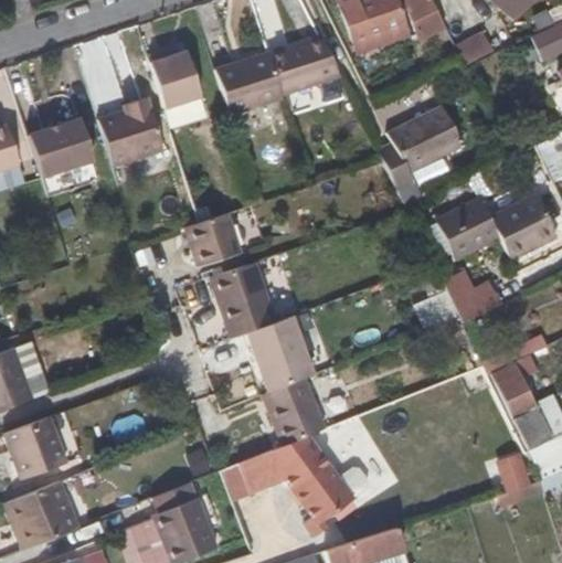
[(12,0),(18,14),(34,9),(32,0),(12,0)]
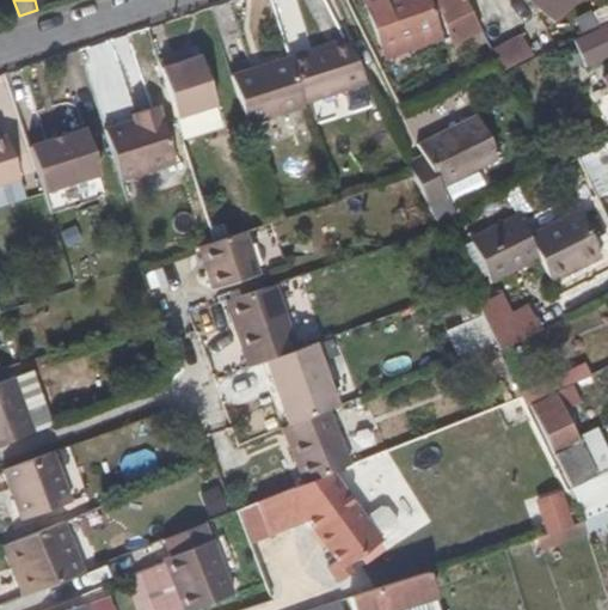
[(367,0),(390,58),(442,37),(429,0),(367,0)]
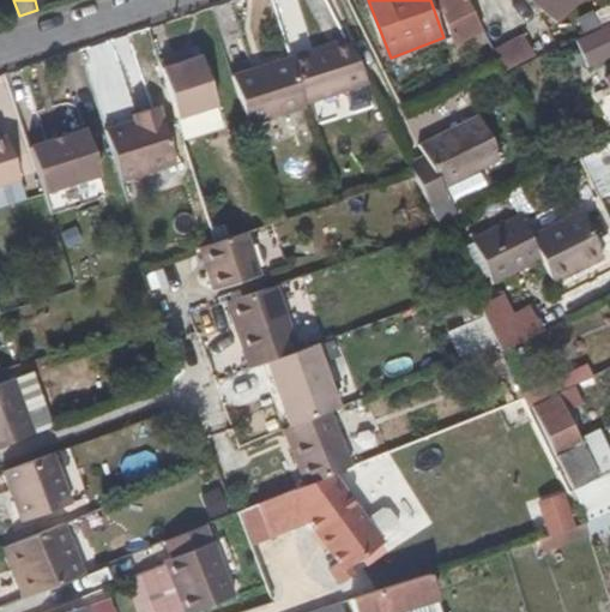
[(444,0),(444,1),(467,52),(490,40),(470,0),(444,0)]
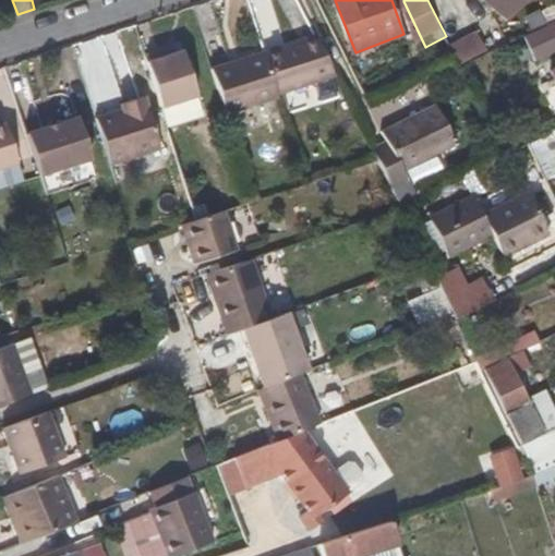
[(487,0),(509,17),(525,0),(487,0)]
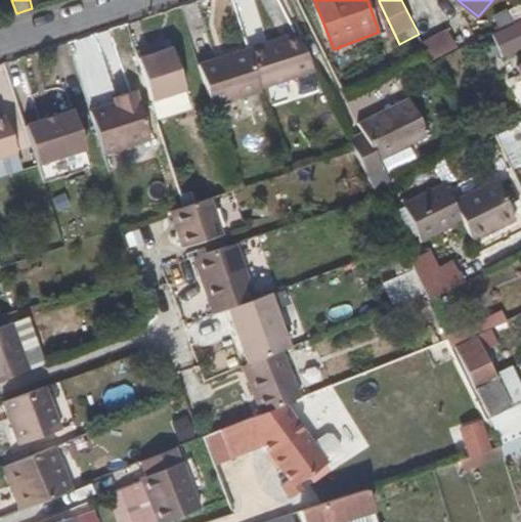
[(506,55),(520,47),(520,22),(495,34),(506,55)]
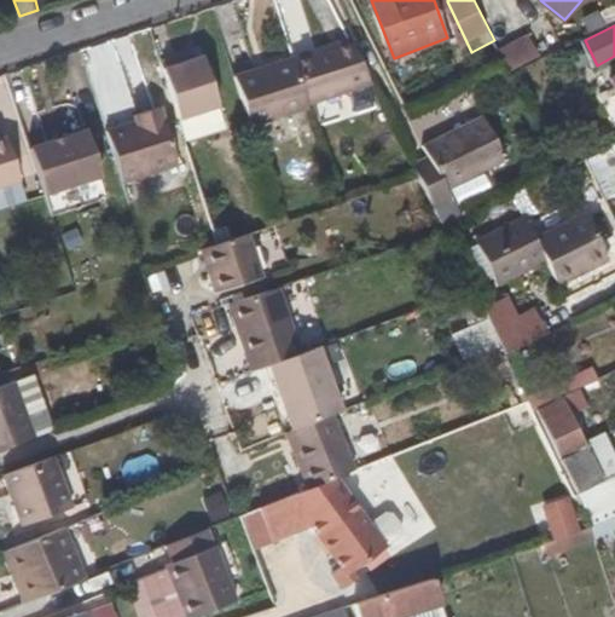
[(500,50),(512,73),(541,57),(529,34),(500,50)]
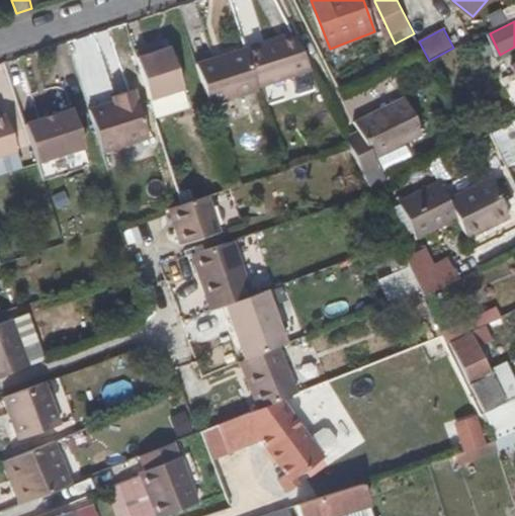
[(295,33),(248,49),(249,50),(251,58),(299,41),(295,33)]
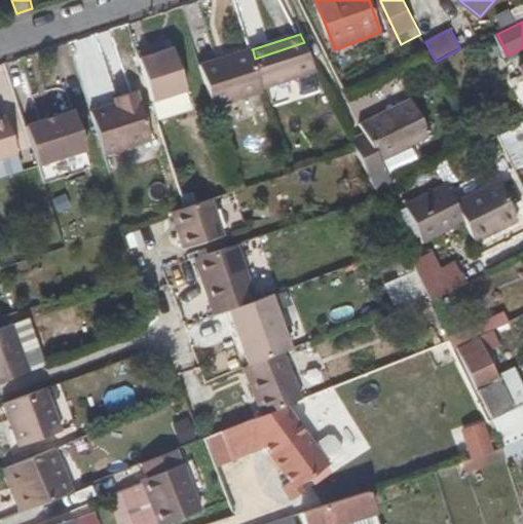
[(264,88),(320,72),(304,42),(255,59),(264,88)]
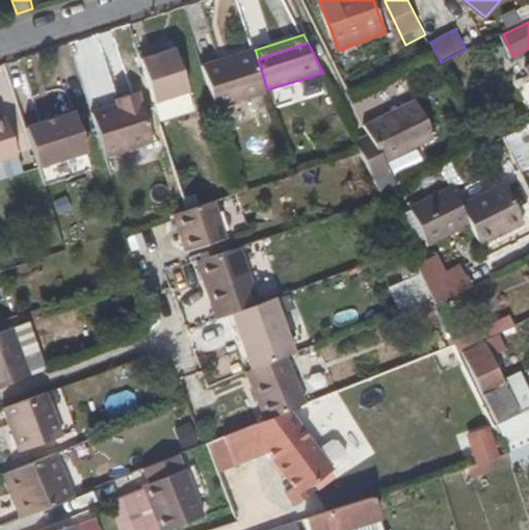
[(164,52),(162,46),(155,48),(158,55),(164,52)]
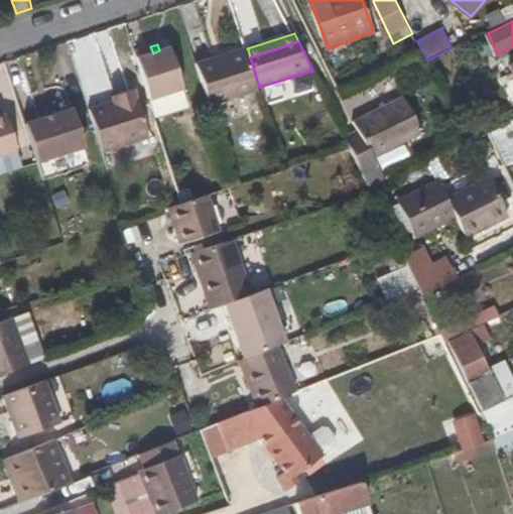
[(138,51),(150,91),(181,81),(170,47),(159,50),(153,53),(150,46),(138,51)]
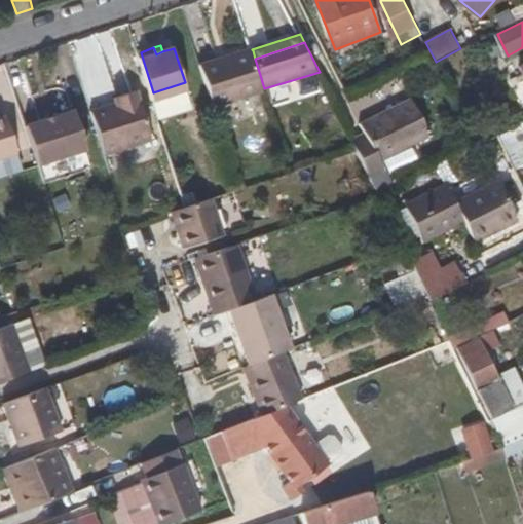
[(255,59),(253,50),(203,66),(207,75),(255,59)]
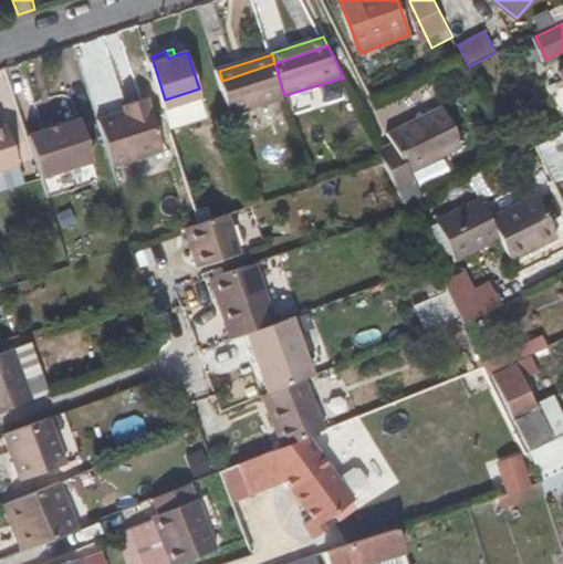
[(285,98),(284,95),(274,63),(222,81),(232,115),(285,98)]
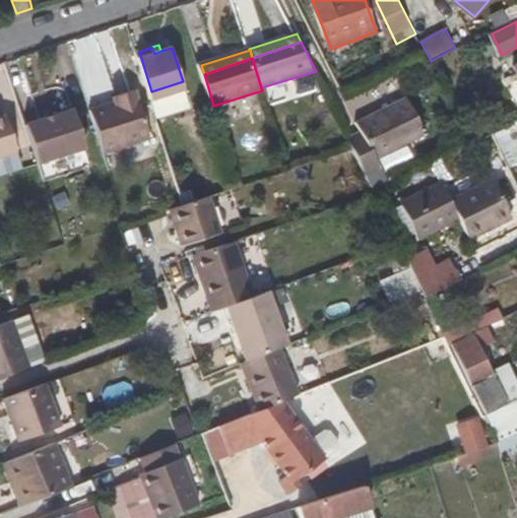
[(158,113),(190,103),(183,81),(151,91),(153,99),(158,113)]
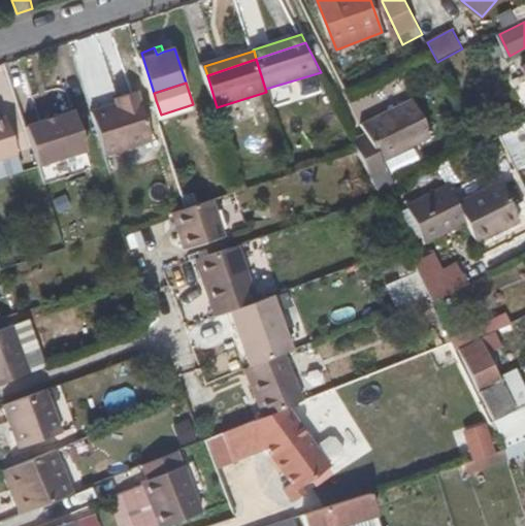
[(138,92),(118,98),(120,105),(140,98),(138,92)]
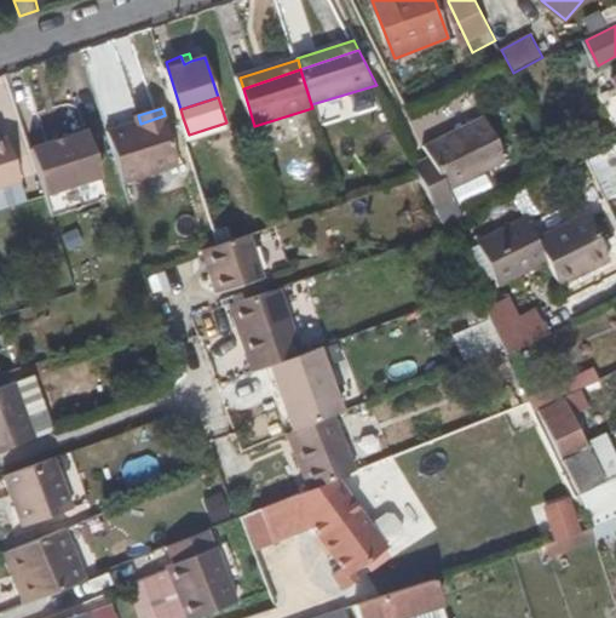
[(413,162),(420,177),(437,210),(453,200),(449,189),(507,161),(484,113),(425,143),(431,154),(413,162)]
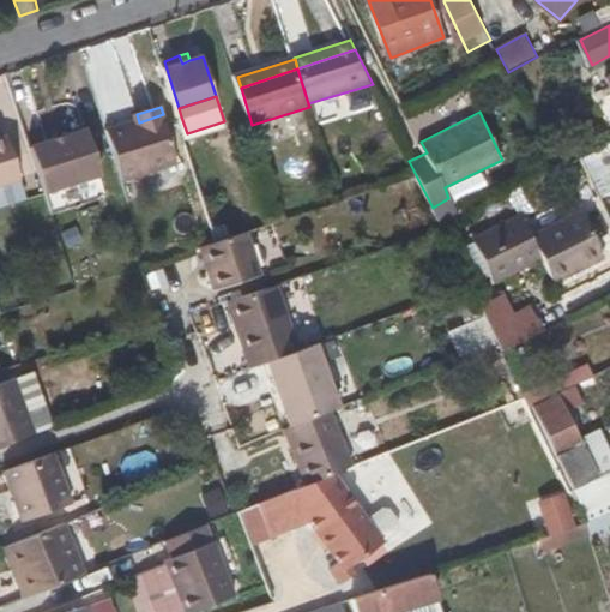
[(126,179),(177,162),(163,114),(139,123),(131,125),(110,131),(126,179)]
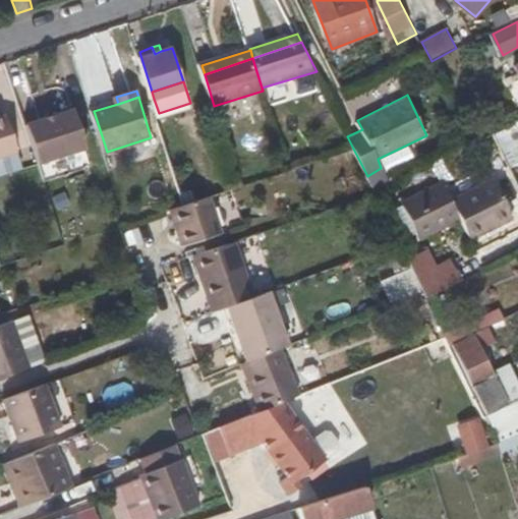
[(78,117),(76,109),(29,124),(32,132),(78,117)]
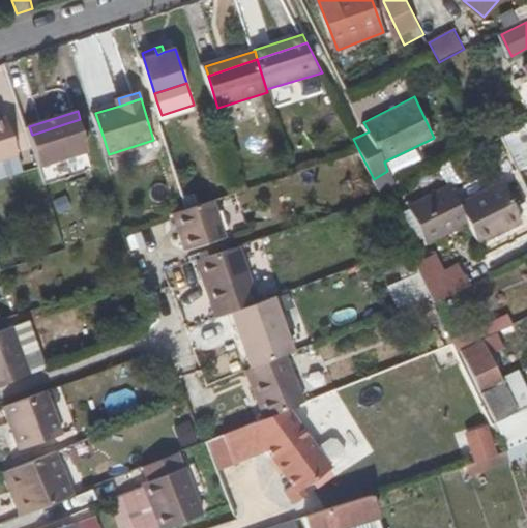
[(0,145),(17,140),(9,118),(0,120),(0,145)]
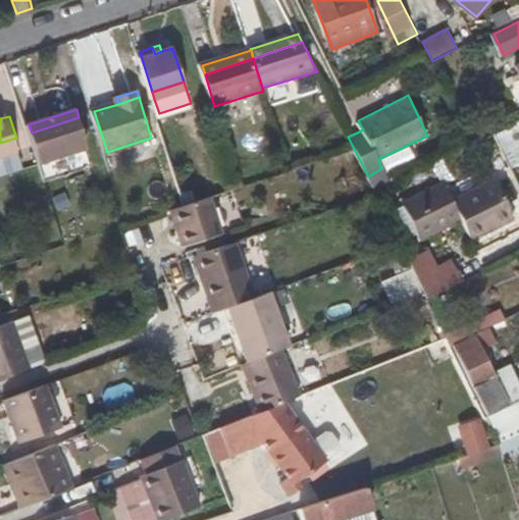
[(89,149),(79,117),(32,133),(41,164),(68,155),(89,149)]
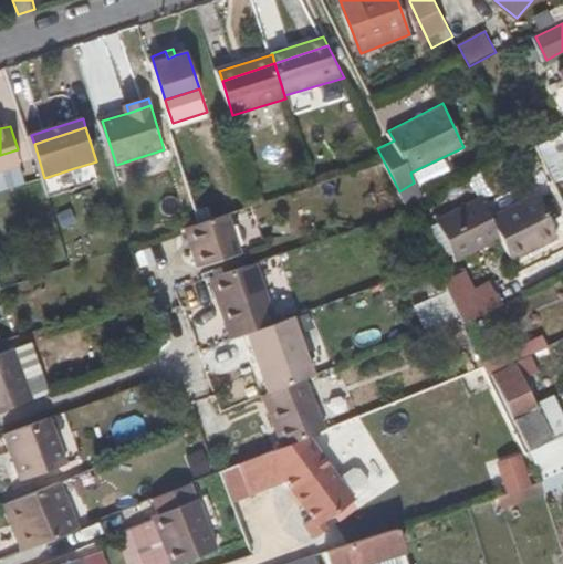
[(0,171),(22,165),(18,149),(0,155),(0,171)]
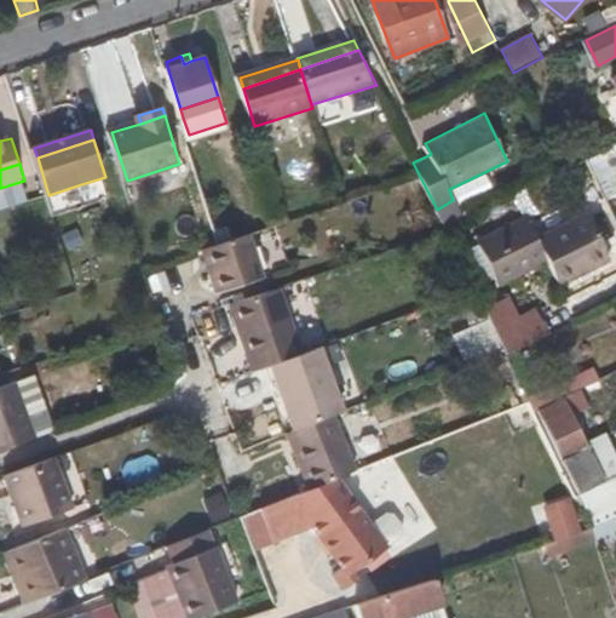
[(550,259),(562,285),(612,258),(588,211),(537,236),(525,215),(478,239),(500,285),(550,259)]
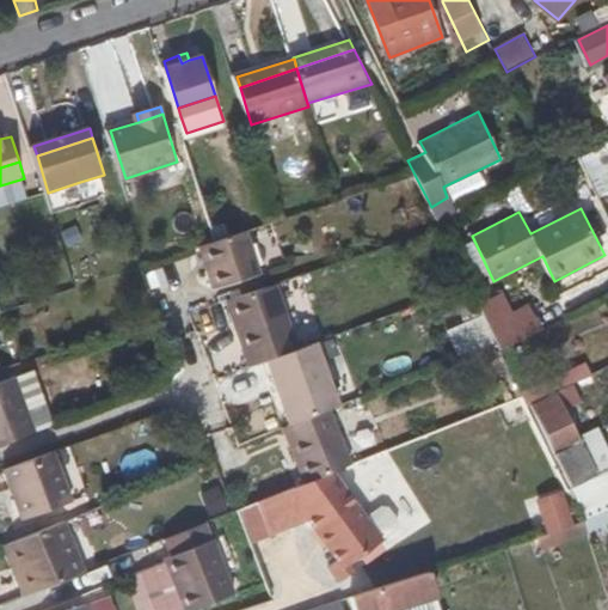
[(81,275),(108,266),(91,218),(65,227),(81,275)]
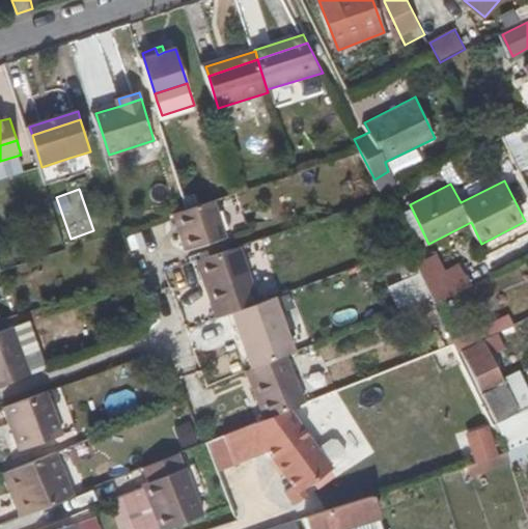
[(228,234),(217,199),(191,207),(174,213),(186,249),(228,234)]
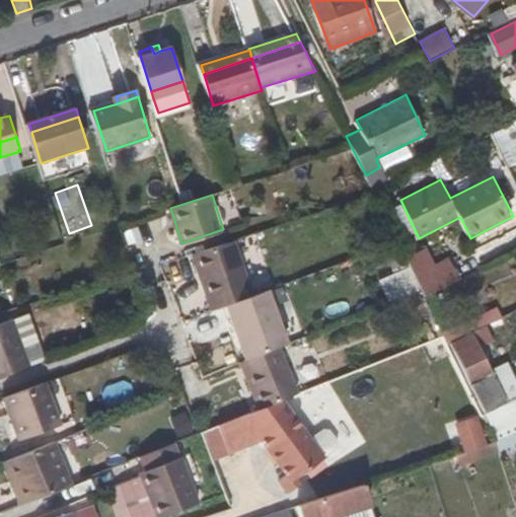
[(208,274),(201,276),(207,296),(215,293),(220,309),(226,306),(253,296),(234,240),(201,251),(208,274)]
